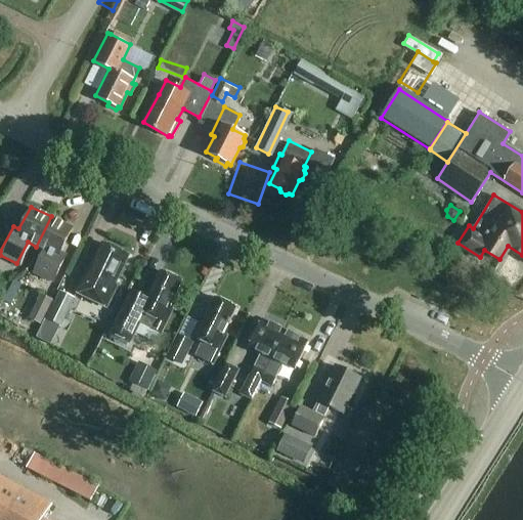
[(51,216),(36,247),(41,249),(30,271),(48,280),(63,253),(58,250),(71,226),(51,216)]
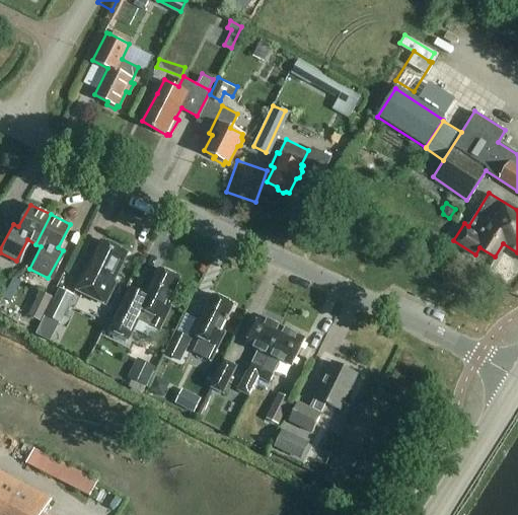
[(126,251),(100,238),(85,269),(83,268),(75,285),(93,294),(104,299),(114,283),(111,281),(126,251)]
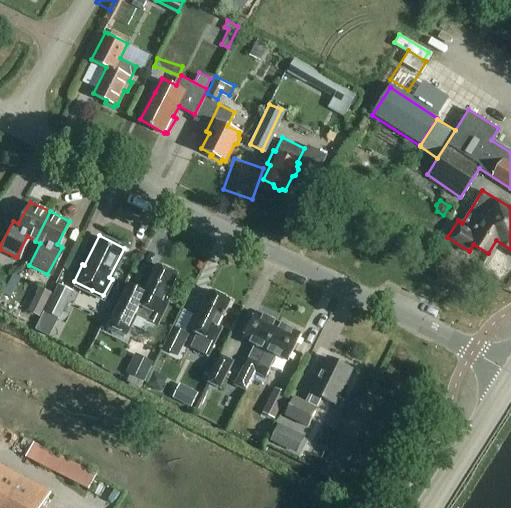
[(144,288),(129,281),(107,325),(124,332),(133,313),(137,304),(161,315),(167,301),(164,299),(176,273),(156,263),(144,288)]
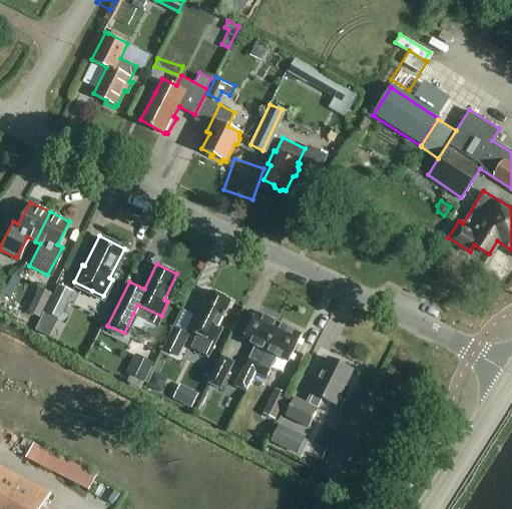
[(2,267),(0,275),(0,279),(23,284),(25,272),(2,267)]
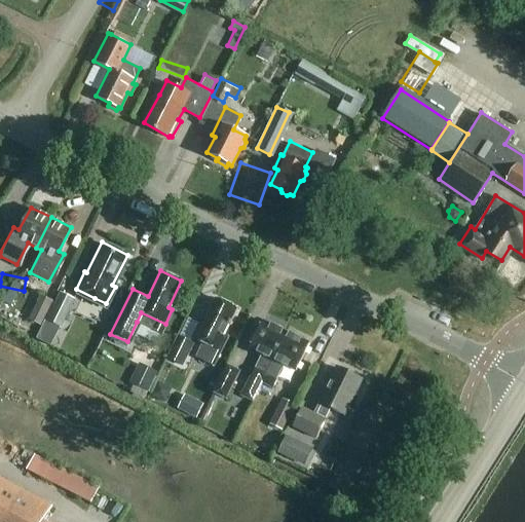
[(58,291),(45,318),(61,325),(74,298),(58,291)]
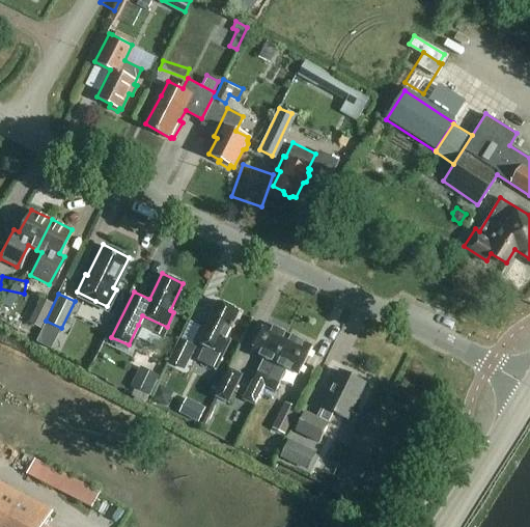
[(27,320),(40,327),(52,304),(38,298),(27,320)]
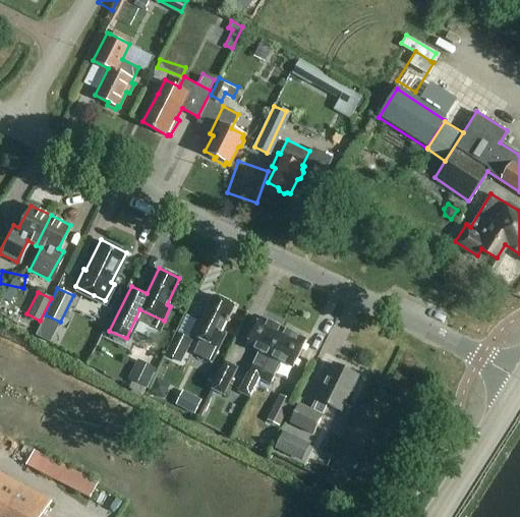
[(221,331),(234,303),(213,294),(199,322),(196,320),(189,333),(217,346),(224,332),(221,331)]
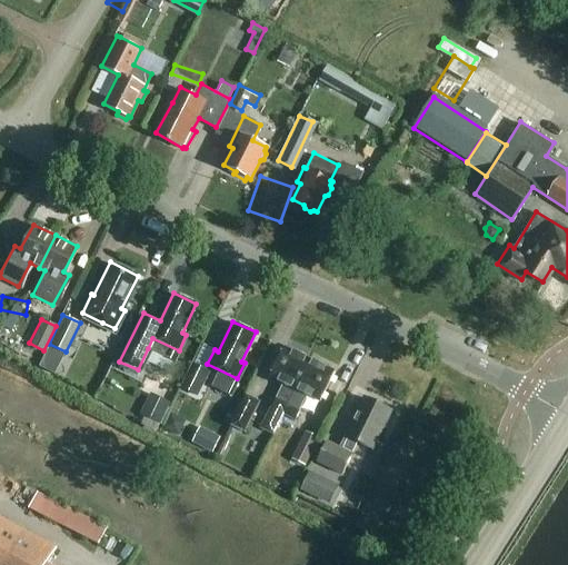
[(294,388),(308,358),(296,353),(296,349),(290,346),(287,348),(284,346),(268,376),(281,382),(270,405),(282,410),(289,397),(294,388)]
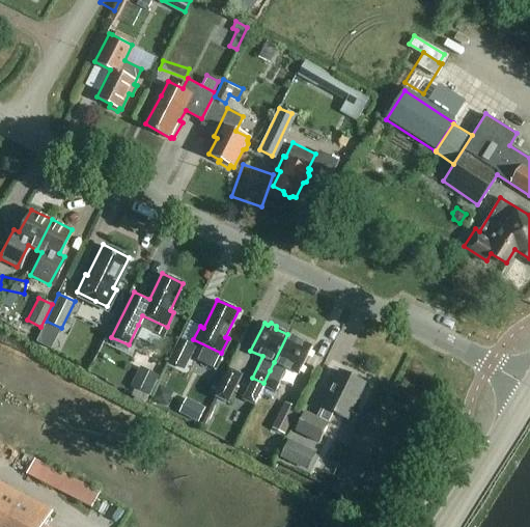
[(270,370),(263,383),(265,384),(258,397),(269,401),(285,367),(298,373),(311,345),(307,343),(306,340),(301,338),(299,339),(287,334),(274,362),(270,371),(270,370)]
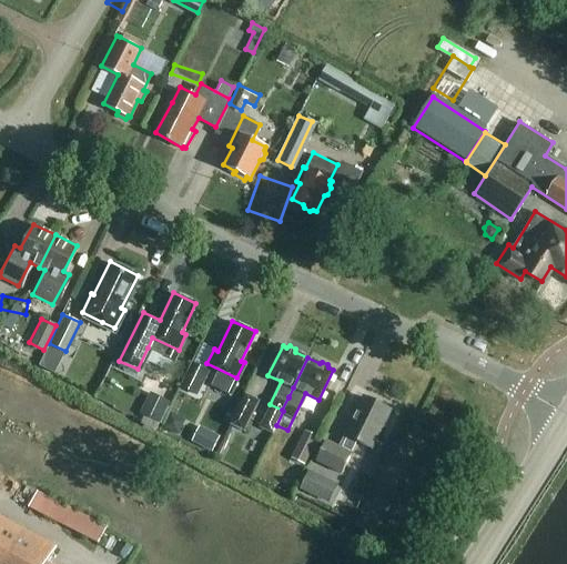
[(180,384),(194,392),(206,368),(192,360),(180,384)]
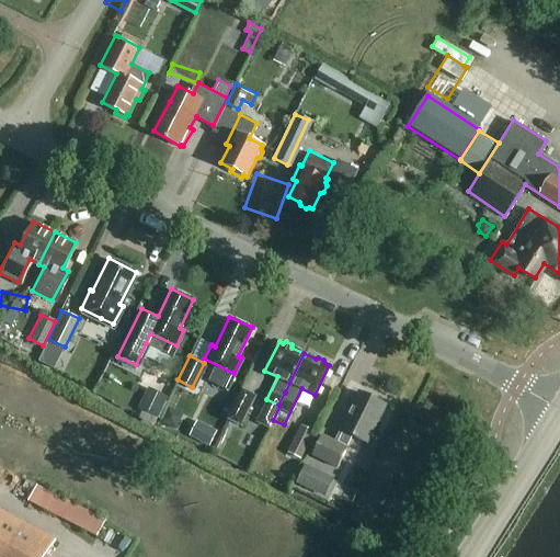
[(227,416),(240,422),(254,394),(240,387),(227,416)]
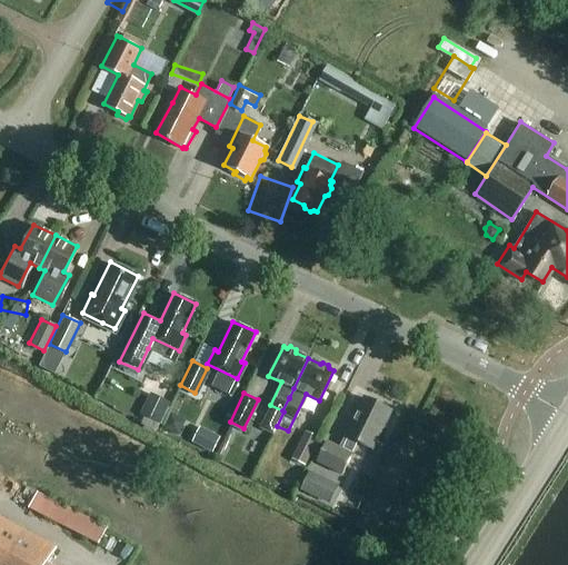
[(149,396),(140,413),(160,422),(169,405),(149,396)]
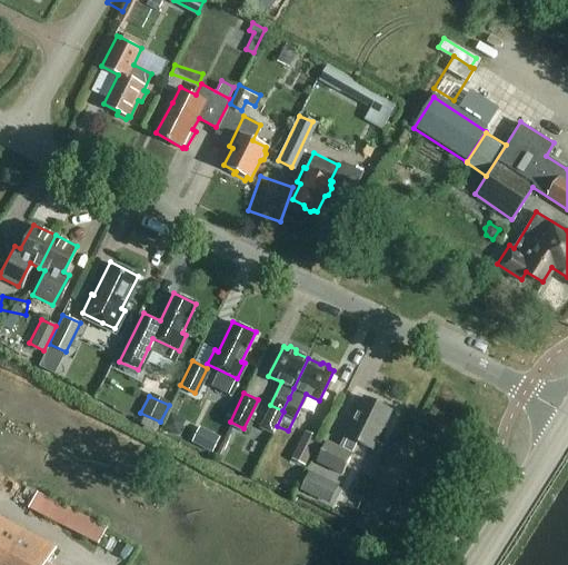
[(372,448),(391,409),(362,396),(344,434),(345,434),(338,446),(326,439),(316,459),(341,473),(351,453),(350,452),(357,440),(372,448)]
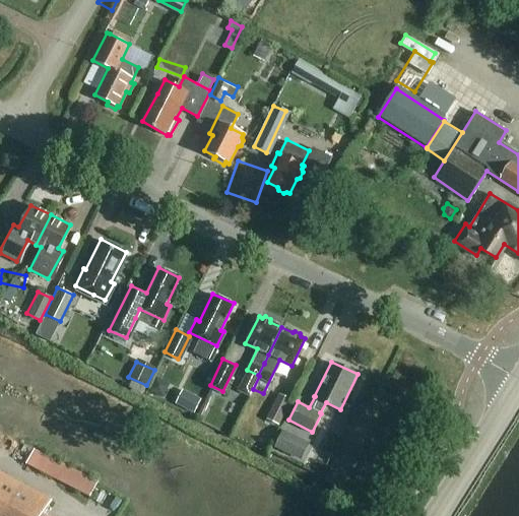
[(190,399),(200,371),(187,367),(177,394),(190,399)]
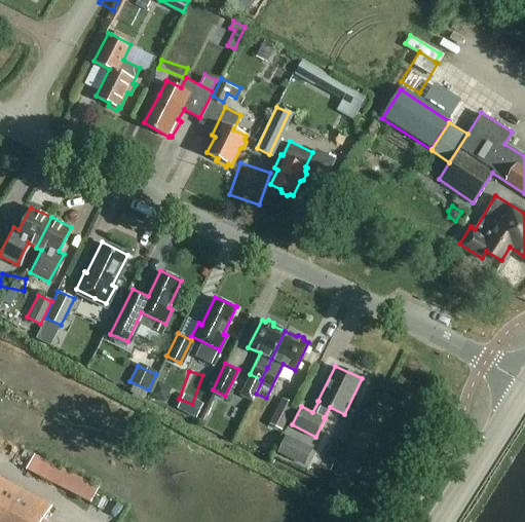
[(164,421),(173,403),(151,393),(142,411),(164,421)]
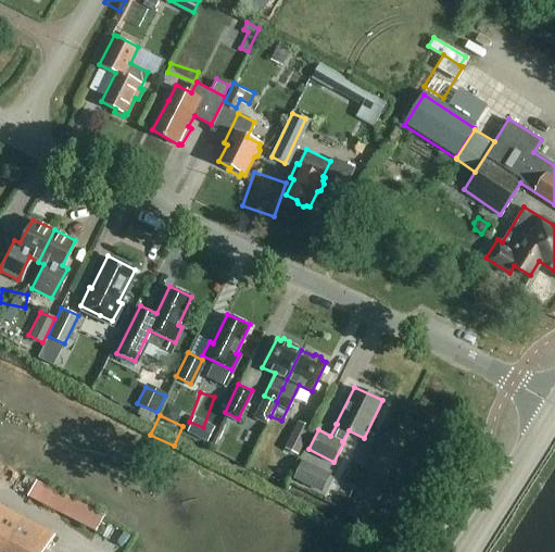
[(298,451),(312,424),(299,417),(285,444),(298,451)]
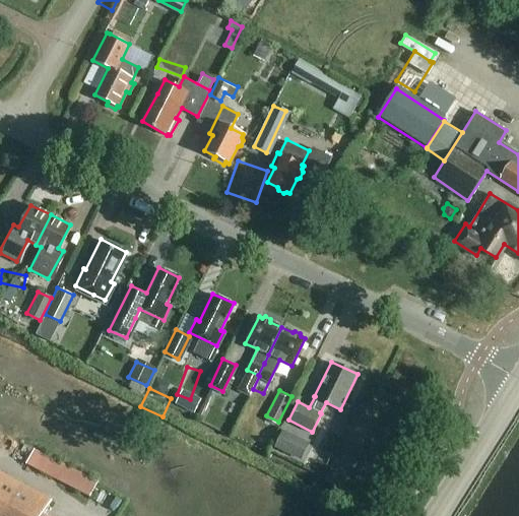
[(283,428),(275,444),(289,451),(298,434),(283,428)]
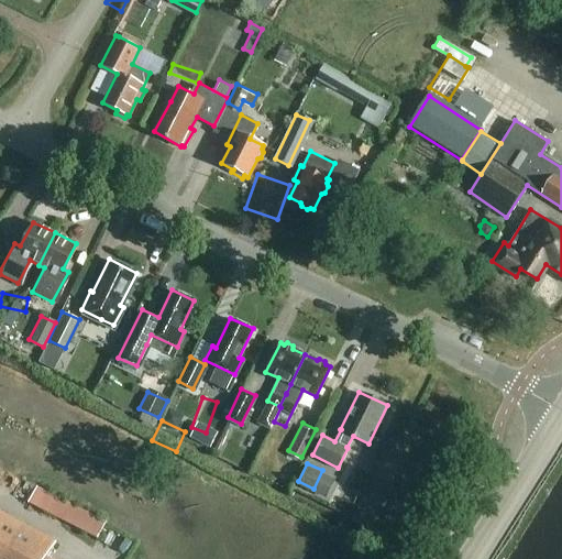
[(105,519),(36,482),(26,500),(96,536),(105,519)]
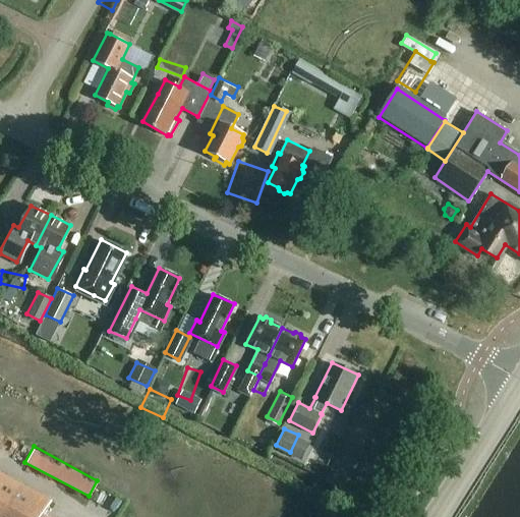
[(46,516),(42,515),(51,499),(0,471),(0,516),(46,516)]
